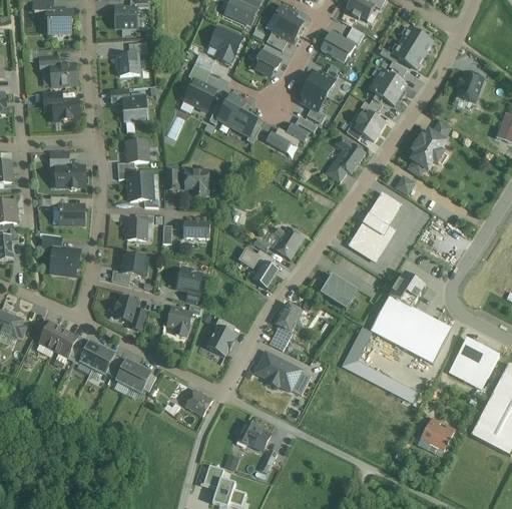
[(51,9),(51,0),(33,0),(33,10),(46,10),(46,9),(51,9)]
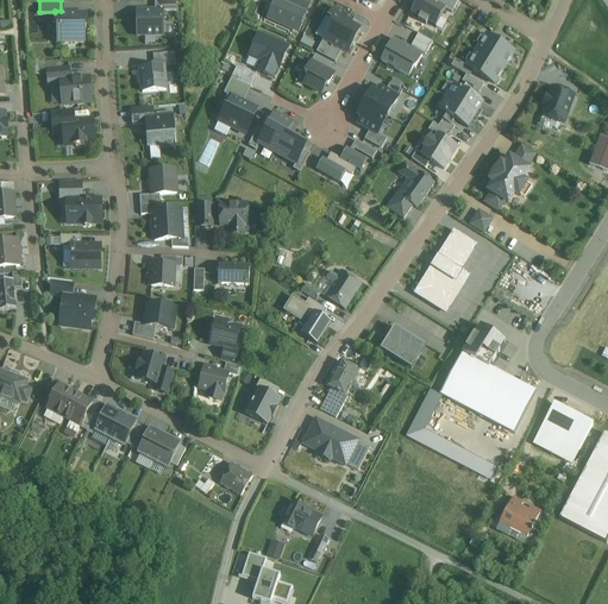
[(274,0),(270,8),(273,10),(280,12),(277,18),(296,26),(308,0),(274,0)]
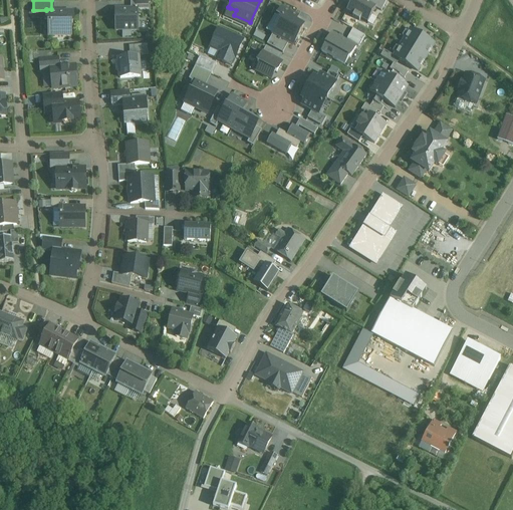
[(375,3),(369,0),(349,0),(345,7),(352,11),(351,13),(358,17),(359,15),(366,19),(375,3)]
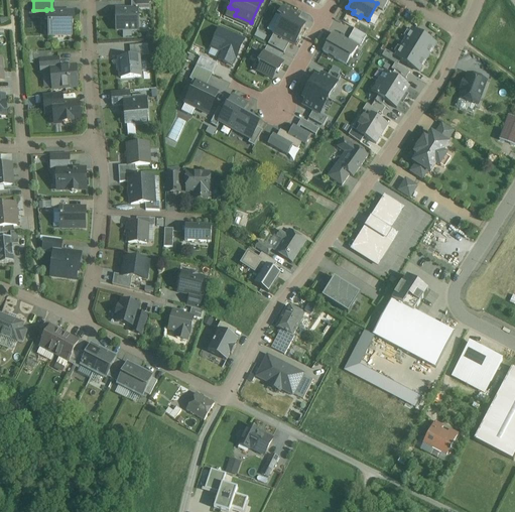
[(137,6),(137,5),(130,5),(116,6),(116,27),(137,26),(137,6)]
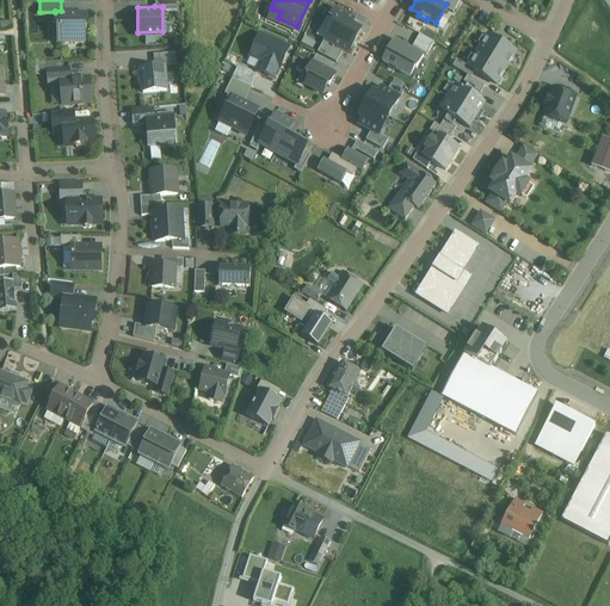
[(61,11),(55,11),(55,12),(55,25),(57,25),(57,38),(84,38),(84,24),(86,24),(86,11),(61,11)]
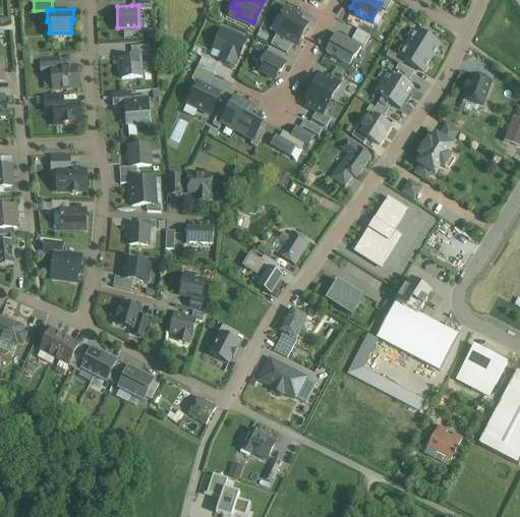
[(287,11),(275,32),(295,44),(307,23),(287,11)]
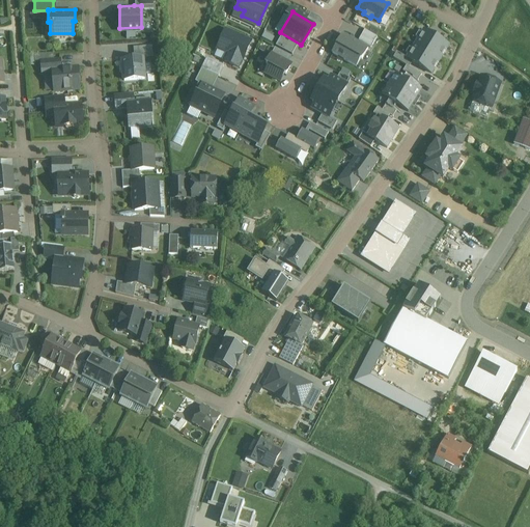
[(358,36),(370,43),(375,31),(363,25),(358,36)]
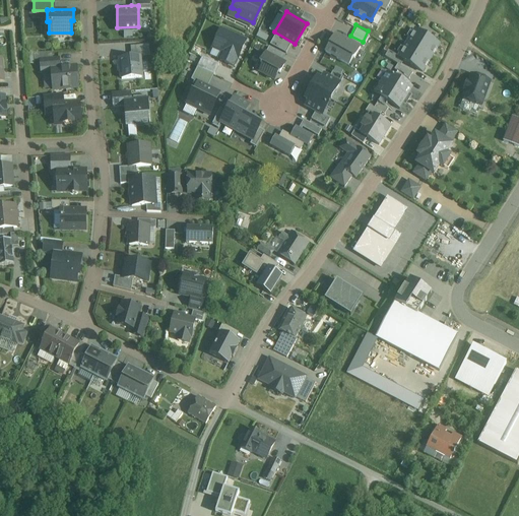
[(245,38),(219,25),(211,45),(221,49),(218,56),(233,63),(236,55),(237,56),(245,38)]
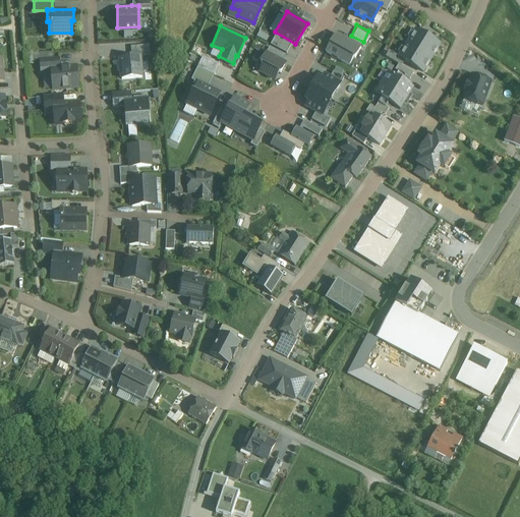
[(440,42),(415,26),(406,41),(430,55),(436,48),(440,42)]
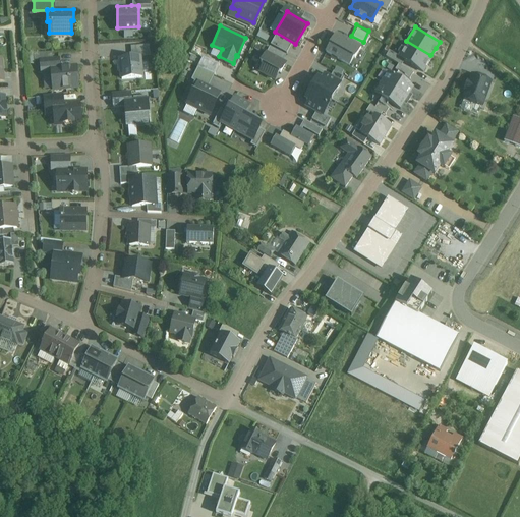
[(258,27),(255,33),(267,37),(269,32),(258,27)]
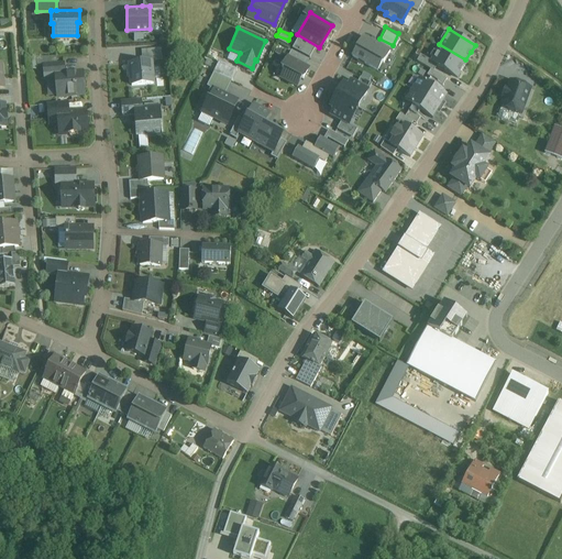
[(389,47),(364,34),(357,45),(356,44),(352,53),(376,66),(381,58),(383,59),(385,56),(389,47)]
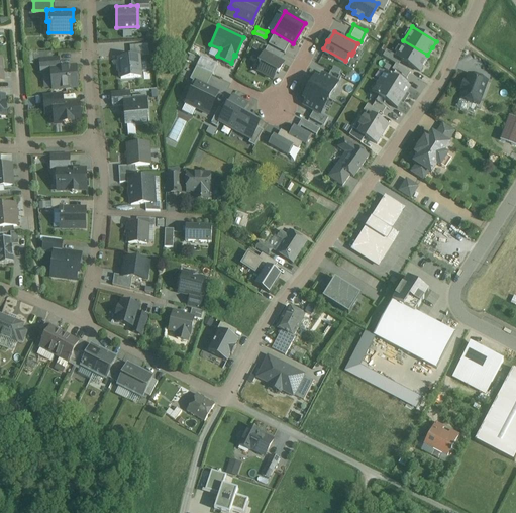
[(126,53),(148,52),(147,40),(126,41),(126,53)]
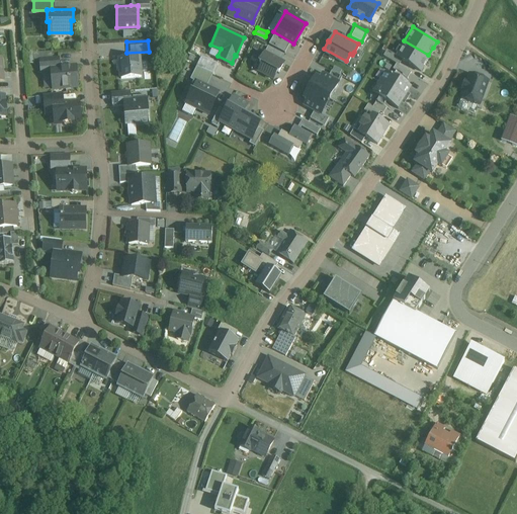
[(404,40),(396,55),(420,69),(428,55),(404,40)]
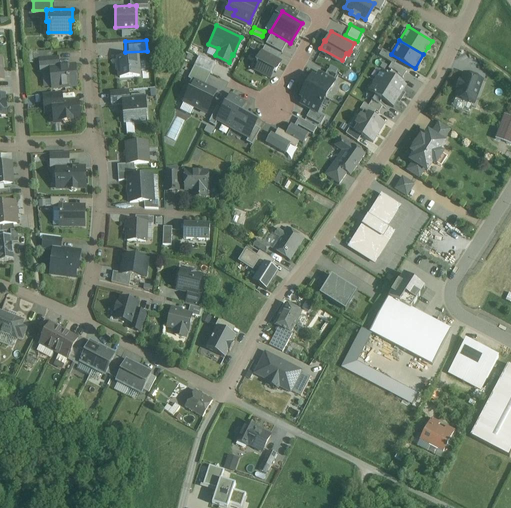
[(280,59),(261,49),(255,59),(258,61),(254,68),(269,75),(273,69),(275,70),(280,59)]
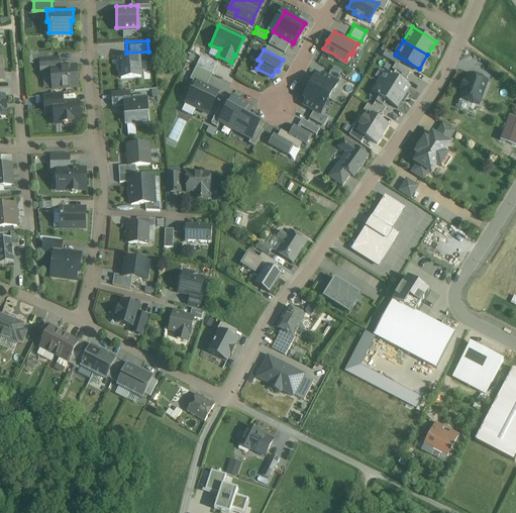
[(138,54),(118,55),(120,75),(140,74),(138,54)]
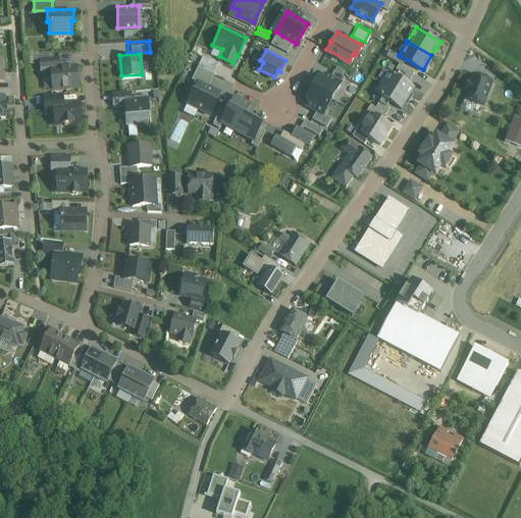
[(58,55),(40,57),(41,70),(51,70),(51,66),(59,65),(58,55)]
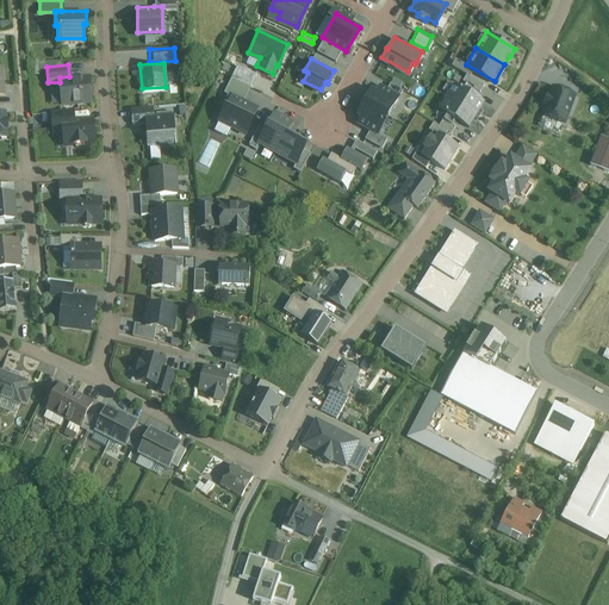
[(69,76),(60,78),(60,82),(62,101),(91,99),(88,75),(69,76)]
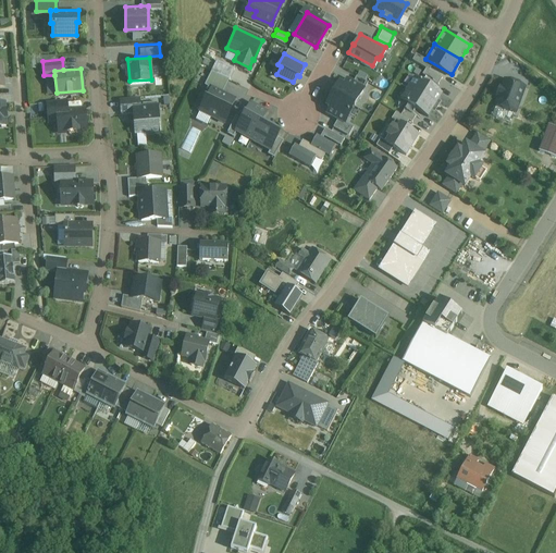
[(432,78),(424,73),(421,78),(414,74),(407,85),(434,102),(441,91),(441,90),(429,83),(432,78)]
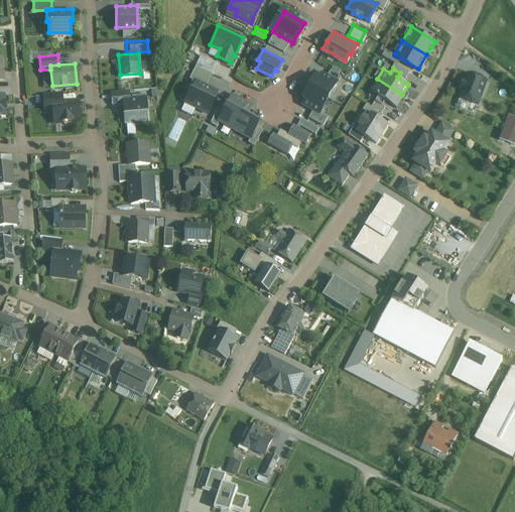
[(337,80),(320,71),(317,76),(314,74),(308,84),(307,84),(327,95),(328,95),(337,80)]
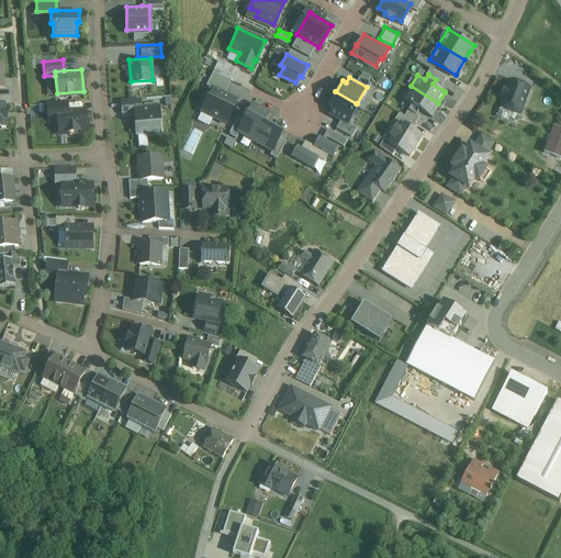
[(527,86),(509,79),(506,87),(504,86),(501,95),(503,96),(500,103),(518,110),(527,86)]
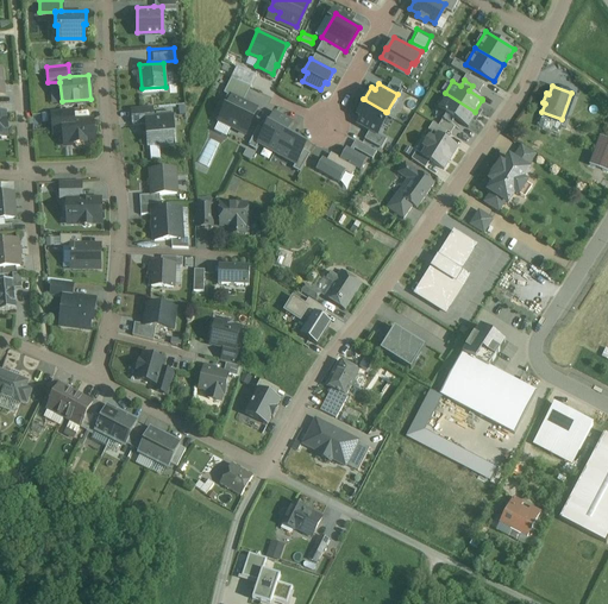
[(256,105),(227,90),(221,104),(224,105),(218,118),(245,131),(252,117),(251,115),(256,105)]
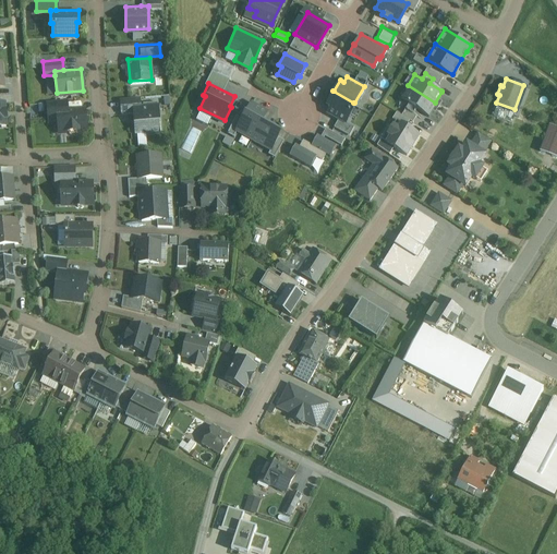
[(435,103),(408,85),(400,97),(408,101),(404,107),(412,111),(415,107),(427,115),(435,103)]
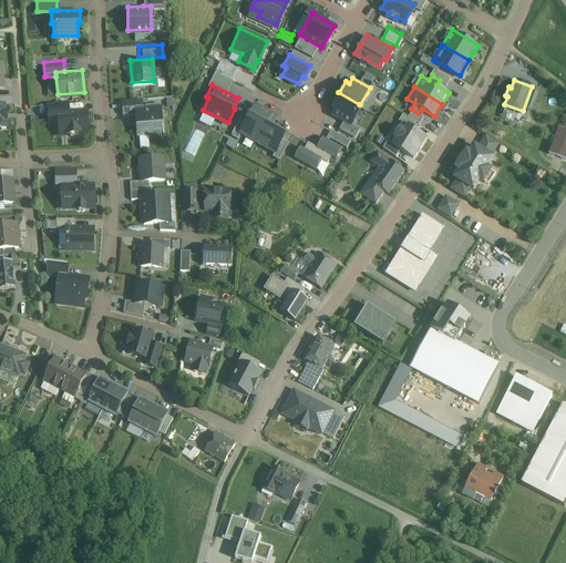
[(359,104),(338,92),(331,104),(336,106),(332,112),(349,122),(359,104)]
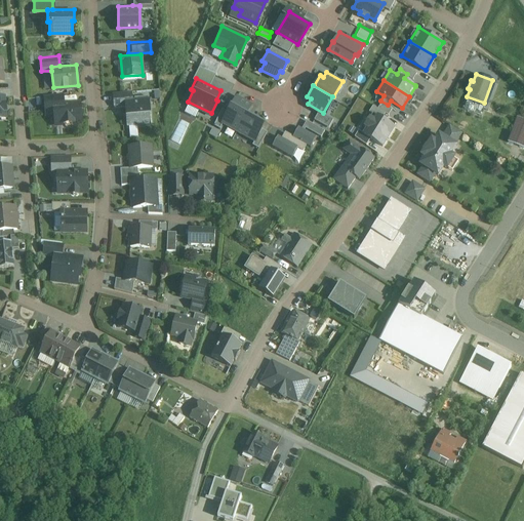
[(130,89),(113,90),(114,105),(125,104),(132,104),(131,98),(130,89)]
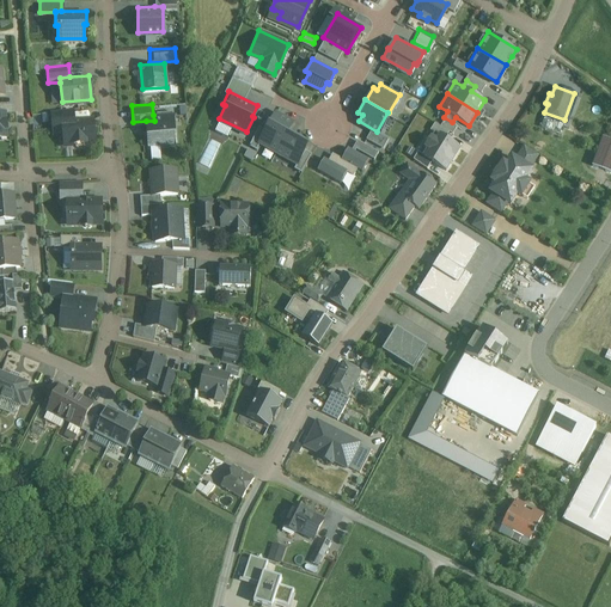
[(73,108),(52,110),(53,132),(63,130),(65,142),(73,141),(75,143),(83,143),(85,140),(95,140),(92,117),(73,118),(73,108)]
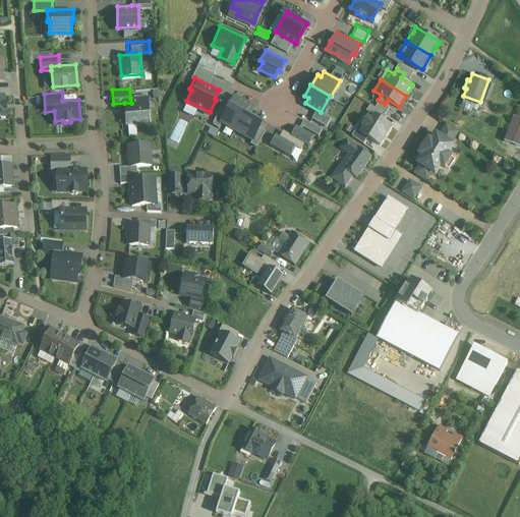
[(147,93),(132,94),(133,98),(130,98),(131,103),(124,103),(126,121),(149,119),(147,93)]
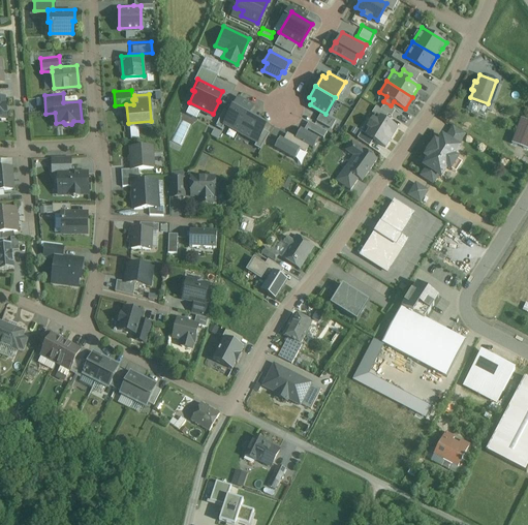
[(222,121),(238,129),(248,112),(253,103),(238,94),(222,121)]
